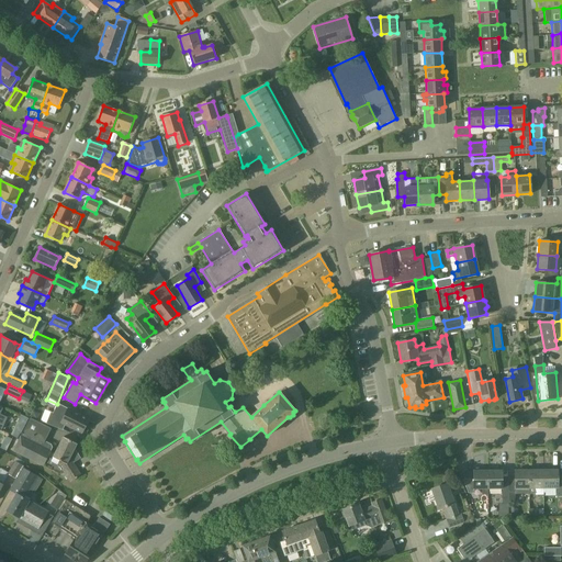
[(64,424),(81,433),(89,418),(68,408),(58,403),(53,413),(51,412),(46,424),(64,430),(64,429),(62,428),(64,424)]
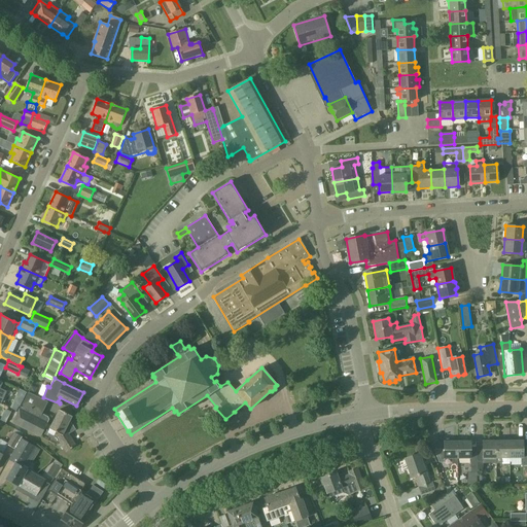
[(51,425),(47,423),(48,422),(47,419),(42,416),(47,405),(28,393),(12,422),(40,436),(41,434),(45,436),(51,425)]
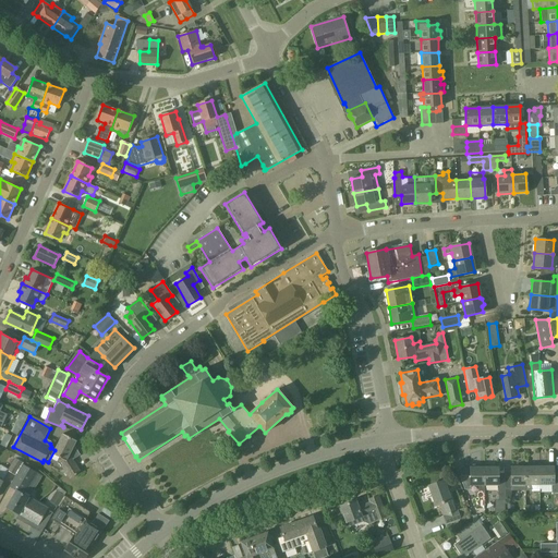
[(62,434),(55,450),(48,462),(51,464),(51,465),(58,470),(62,466),(69,477),(80,471),(72,459),(80,455),(74,447),(76,440),(62,434)]
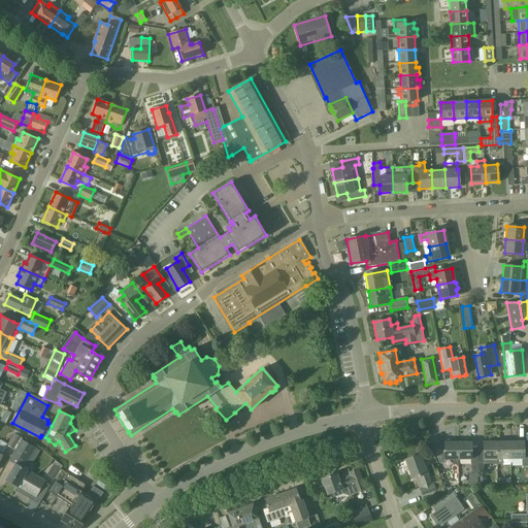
[(7,480),(19,486),(28,470),(24,468),(35,448),(22,439),(23,437),(14,433),(7,446),(15,450),(9,461),(15,464),(7,480)]
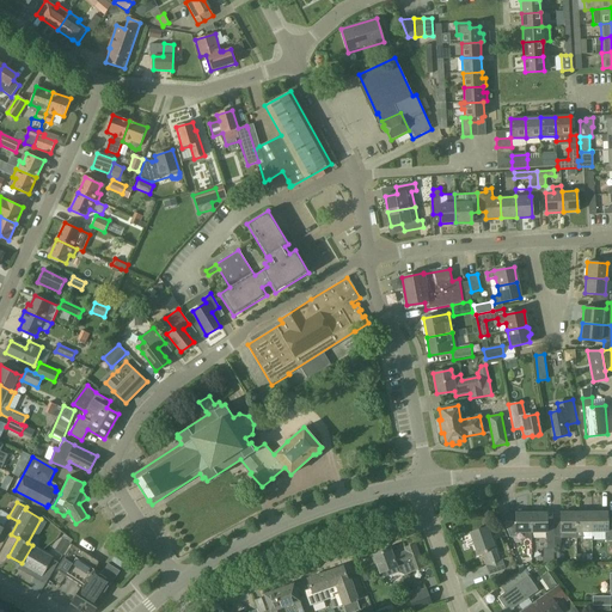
[(516,509),(516,513),(516,522),(505,522),(510,537),(516,537),(516,532),(531,532),(531,513),(525,513),(525,509),(516,509)]
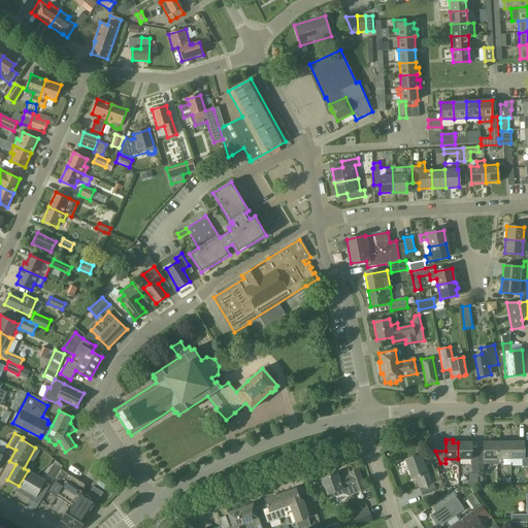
[(497,459),(497,441),(484,441),(484,450),(477,450),(477,462),(484,462),(484,459),(497,459)]
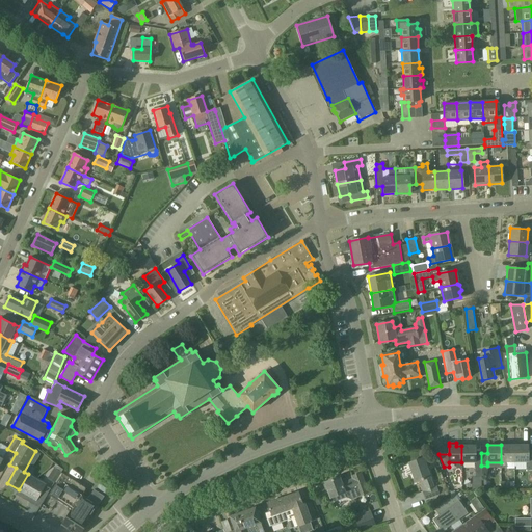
[(501,445),(501,462),(501,468),(506,468),(506,462),(514,461),(514,445),(501,445)]
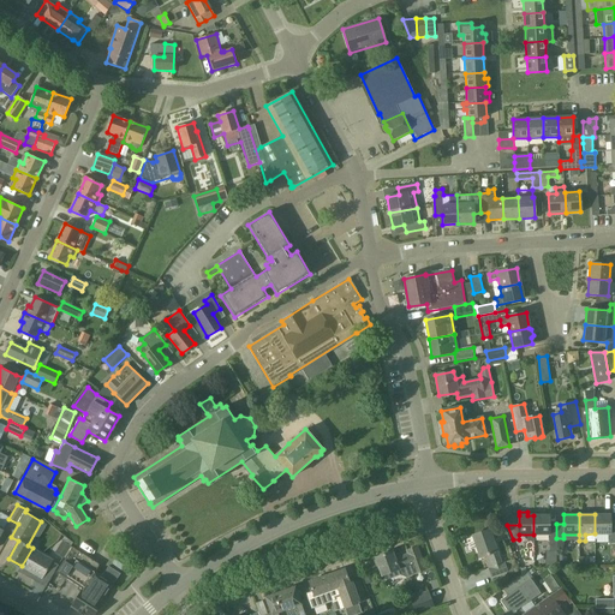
[(595,514),(595,533),(610,533),(610,539),(614,538),(614,524),(610,524),(610,514),(595,514)]
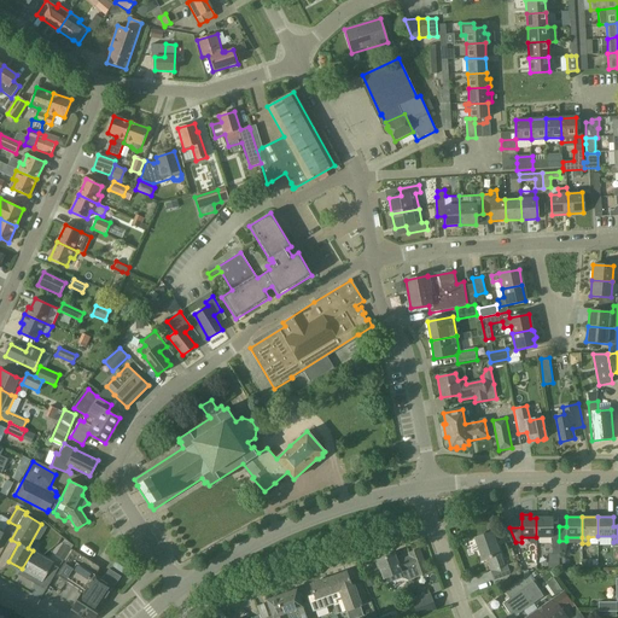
[(536,518),(536,537),(553,537),(553,554),(559,554),(559,541),(559,526),(552,526),(552,518),(536,518)]
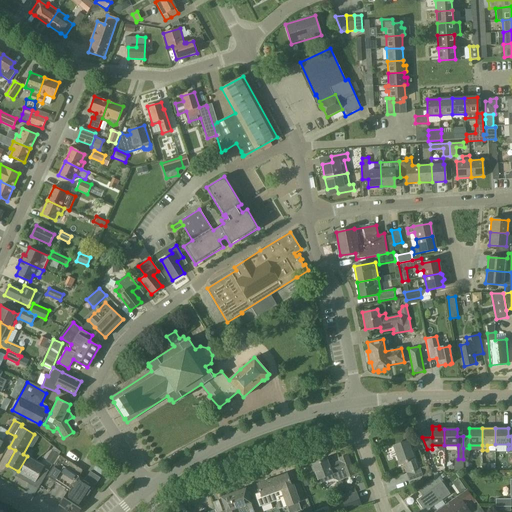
[(423,476),(420,468),(418,469),(414,459),(413,459),(406,441),(393,446),(400,464),(404,463),(410,480),(423,476)]
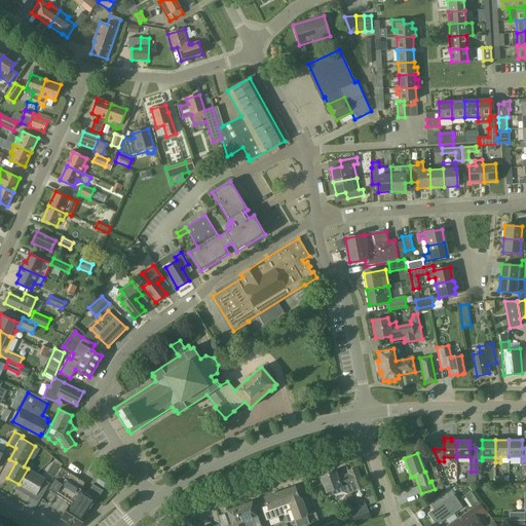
[(53,477),(62,466),(54,461),(46,472),(53,477)]
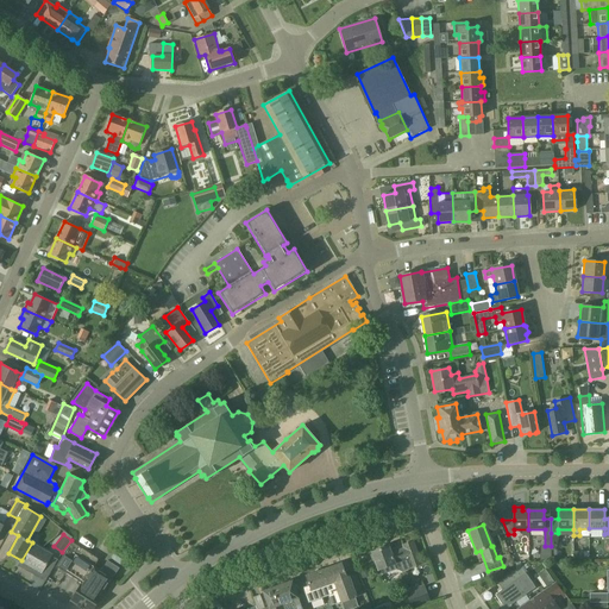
[(381,569),(382,575),(396,569),(401,571),(421,564),(413,541),(402,546),(403,548),(390,553),(388,546),(371,552),(378,570),(381,569)]
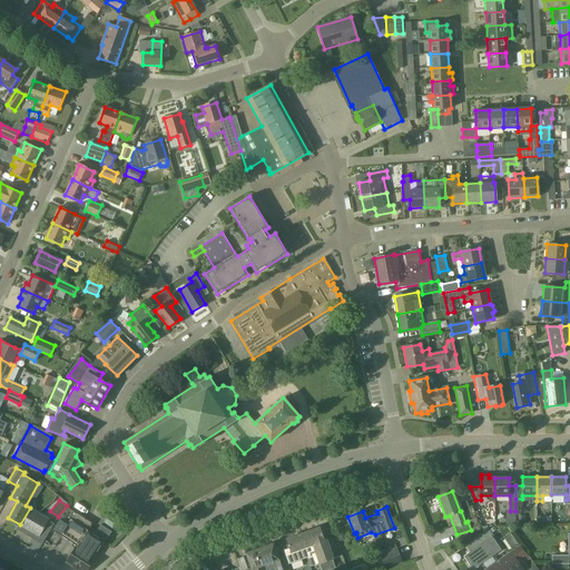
[(48,519),(30,508),(20,524),(39,536),(48,519)]
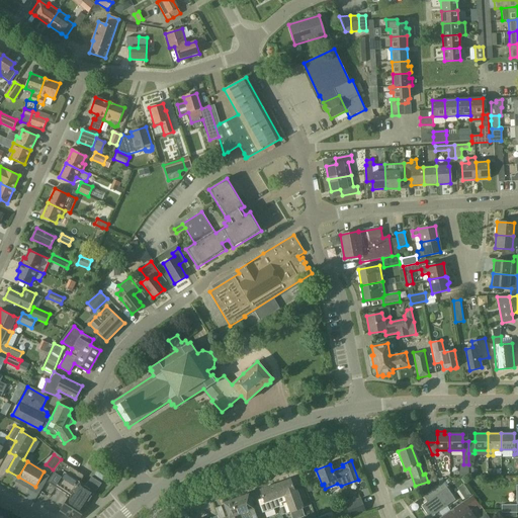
[(68,498),(79,481),(83,476),(62,461),(49,481),(49,482),(67,494),(65,496),(68,498)]
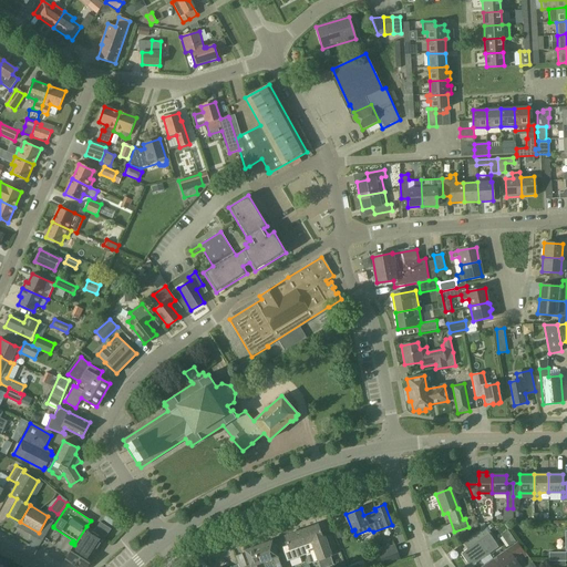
[(317,525),(300,531),(302,537),(301,538),(305,545),(311,543),(312,547),(318,560),(338,553),(331,535),(322,538),(317,525)]
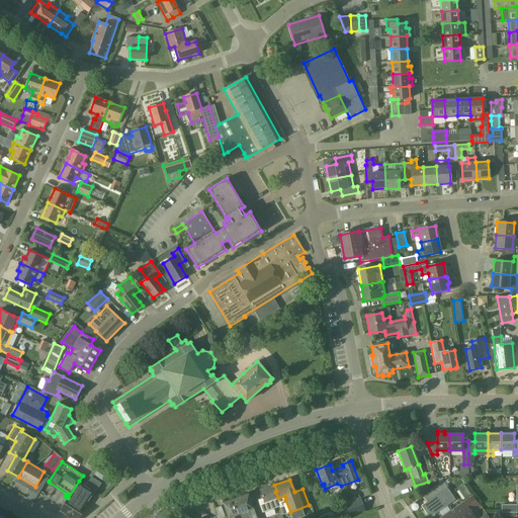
[(79,481),(68,498),(60,511),(71,517),(79,517),(87,507),(86,506),(95,492),(79,481)]
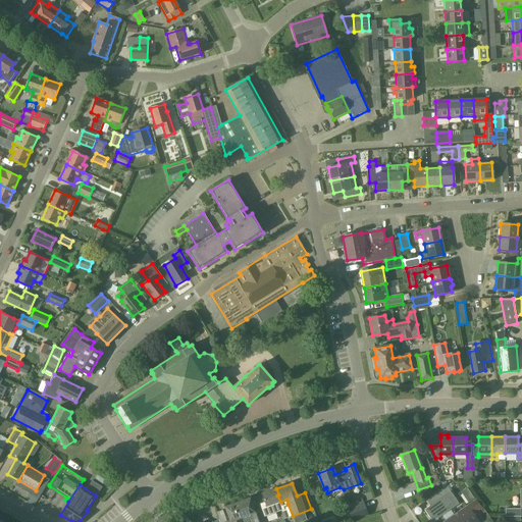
[(426,509),(434,521),(455,506),(448,494),(450,492),(446,486),(429,498),(433,504),(426,509)]
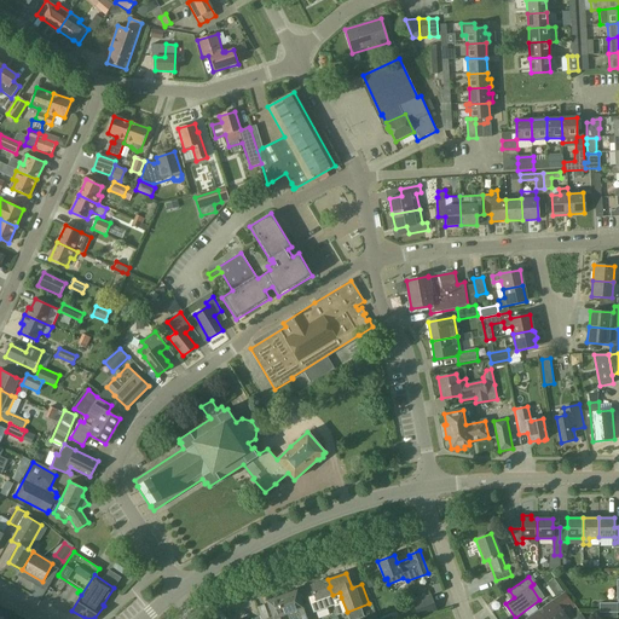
[(551,597),(563,591),(555,577),(544,583),(551,597)]
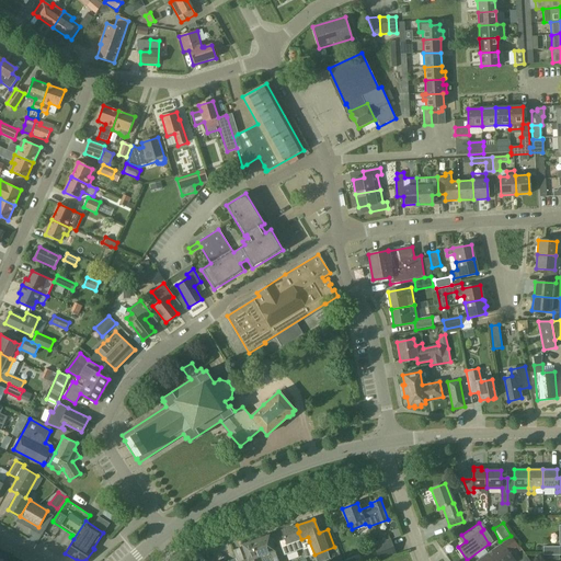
[(299,531),(297,525),(282,530),(285,539),(279,541),(284,554),(305,547),(309,557),(315,554),(309,541),(308,537),(301,539),(298,533),(299,531)]
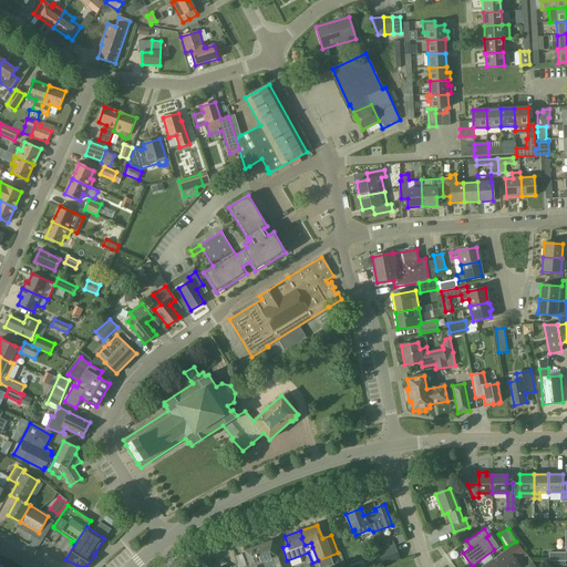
[(549,560),(566,560),(566,531),(566,553),(549,553),(549,560)]
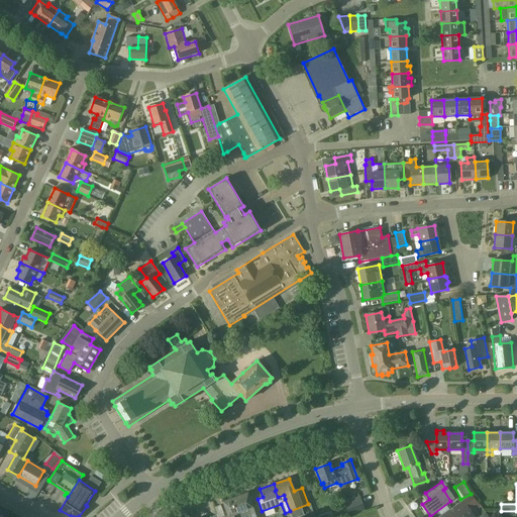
[(261,516),(256,505),(252,507),(248,493),(239,496),(242,504),(234,507),(236,514),(234,515),(235,516),(261,516)]
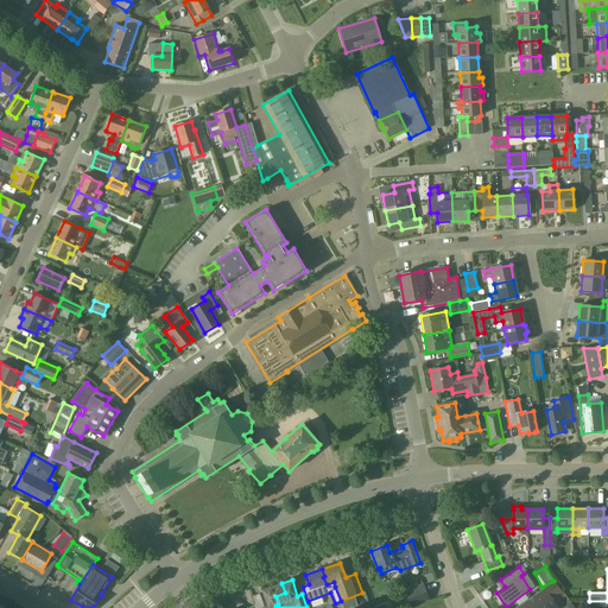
[(555,582),(544,590),(520,607),(521,607),(556,607),(550,599),(562,591),(555,582)]
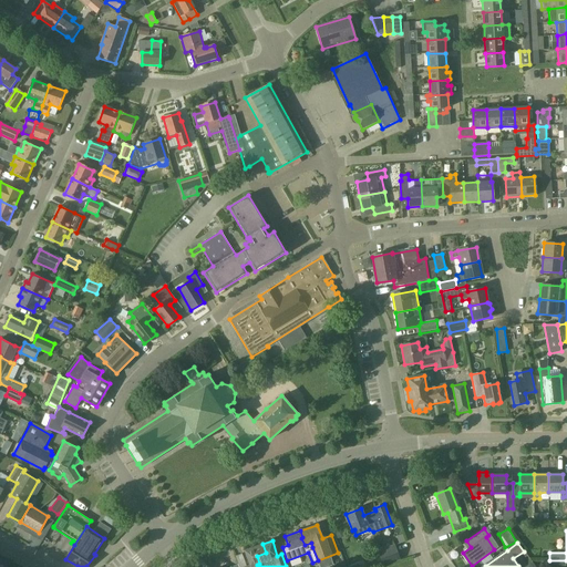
[(266,553),(263,544),(245,550),(250,565),(245,566),(258,566),(257,565),(259,564),(257,556),(266,553)]
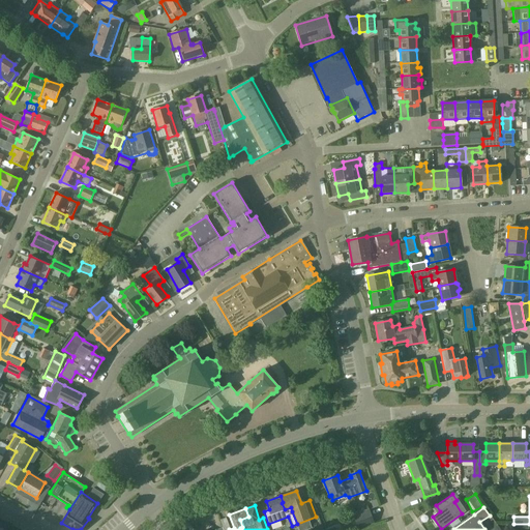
[(353,514),(358,528),(373,522),(369,509),(353,514)]
